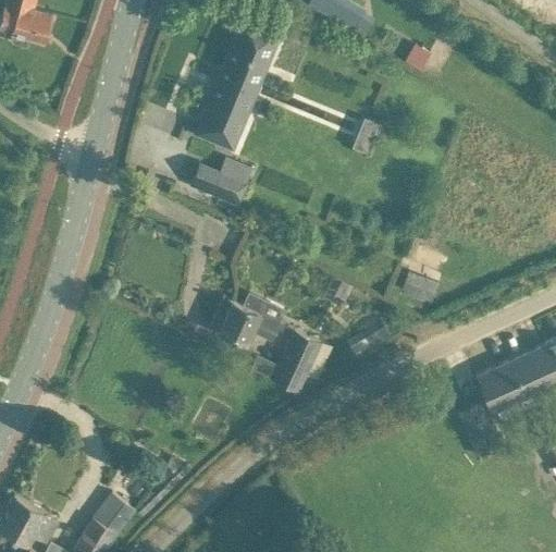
[(0,25),(0,31),(12,35),(13,35),(12,39),(12,44),(16,46),(20,47),(25,47),(27,44),(28,39),(46,44),(53,15),(35,11),(37,0),(7,0),(1,23),(0,25)]
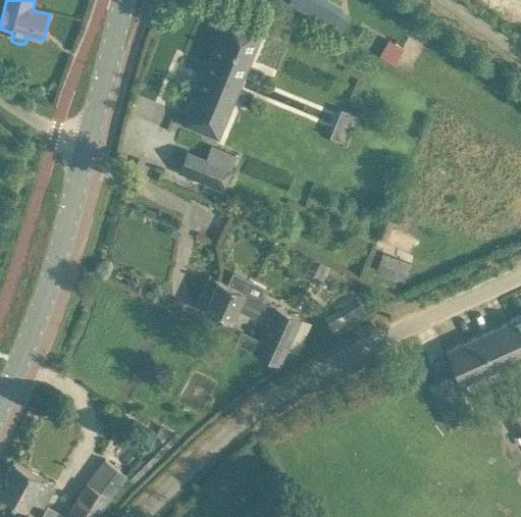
[(294,0),(291,5),(331,30),(343,36),(350,21),(340,15),(342,11),(322,0),(294,0)]
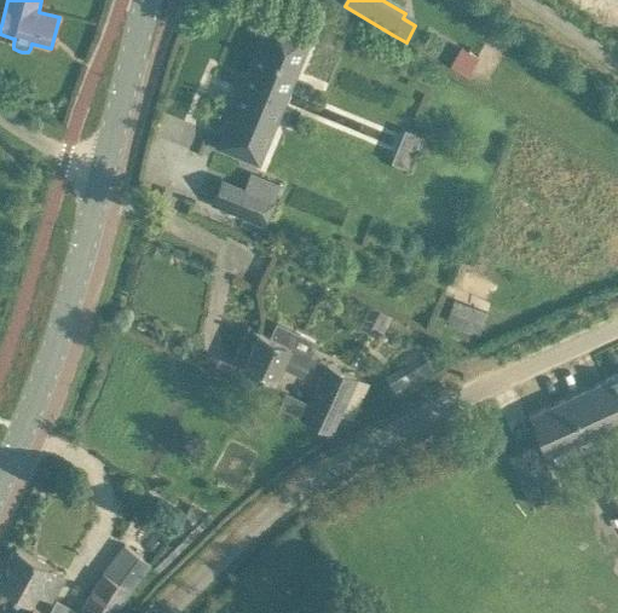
[(278,122),(276,121),(295,75),(298,76),(309,50),(267,33),(219,150),(259,167),(278,122)]
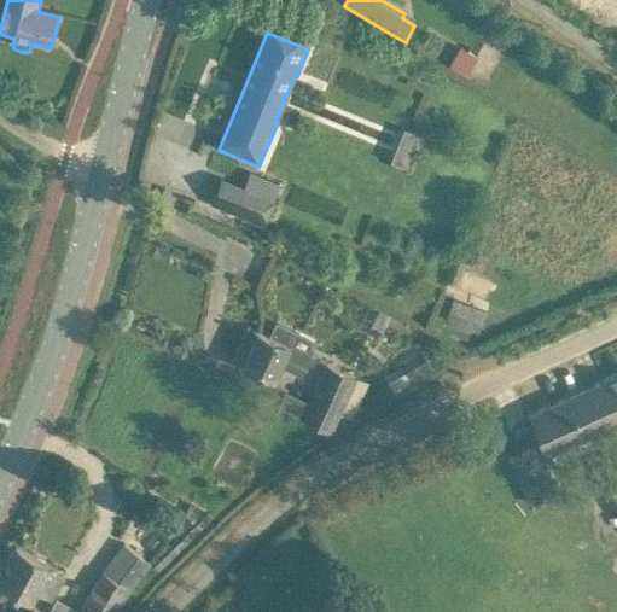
[(461,51),(449,70),(467,81),(478,60),(461,51)]
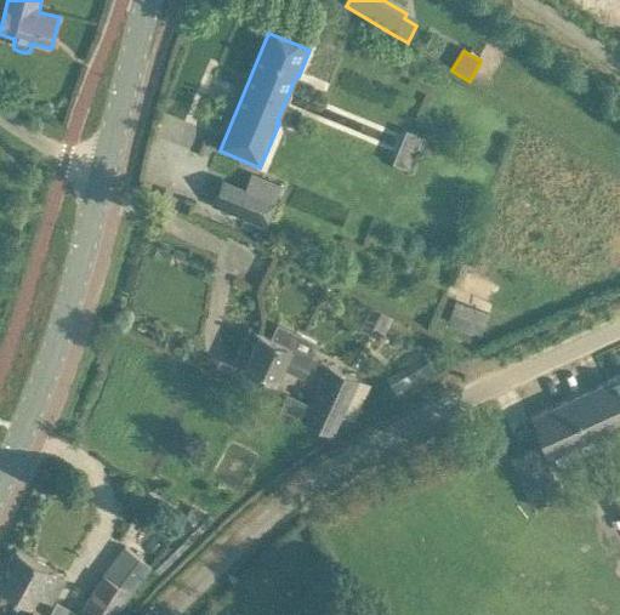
[(414,169),(425,136),(408,131),(397,164),(414,169)]
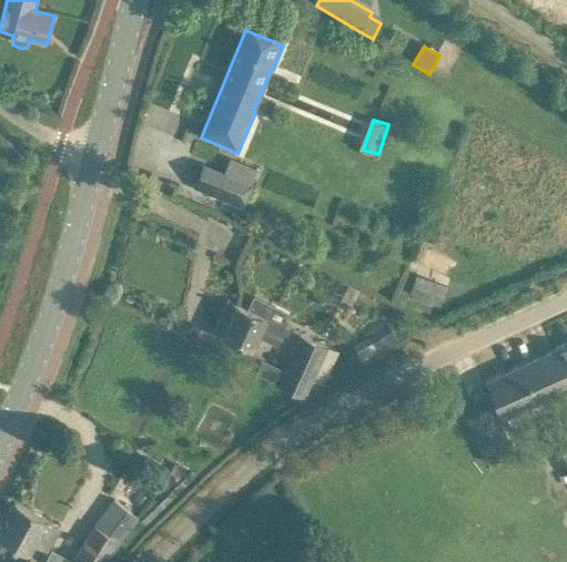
[(242,211),(257,174),(230,163),(224,176),(204,167),(194,191),(242,211)]
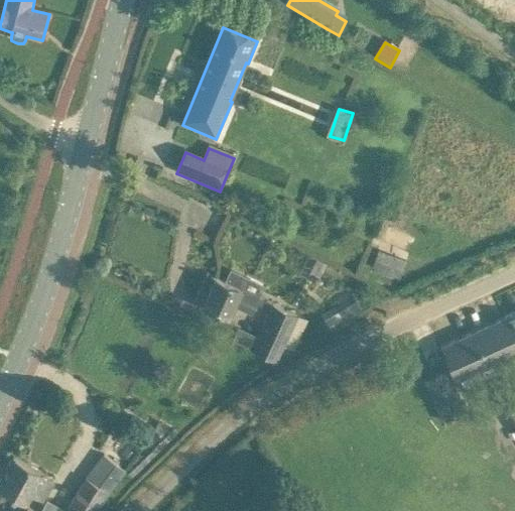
[(385,265),(376,261),(372,269),(400,281),(407,265),(388,257),(385,265)]
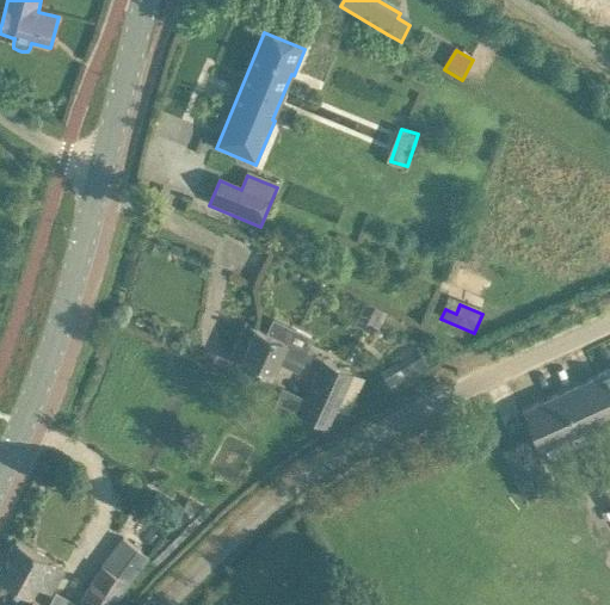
[(269,338),(248,328),(247,327),(232,359),(272,378),(278,363),(300,372),(307,356),(287,346),(293,332),(275,323),(269,338)]
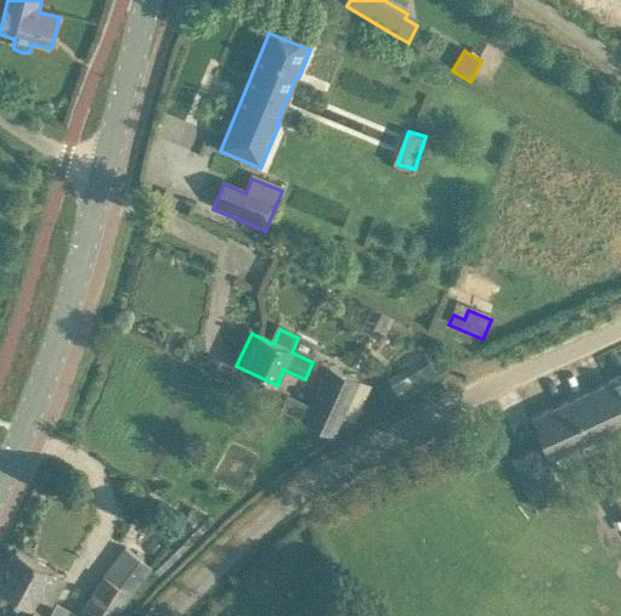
[(331,371),(308,420),(305,425),(334,439),(356,390),(360,393),(363,385),(331,371)]
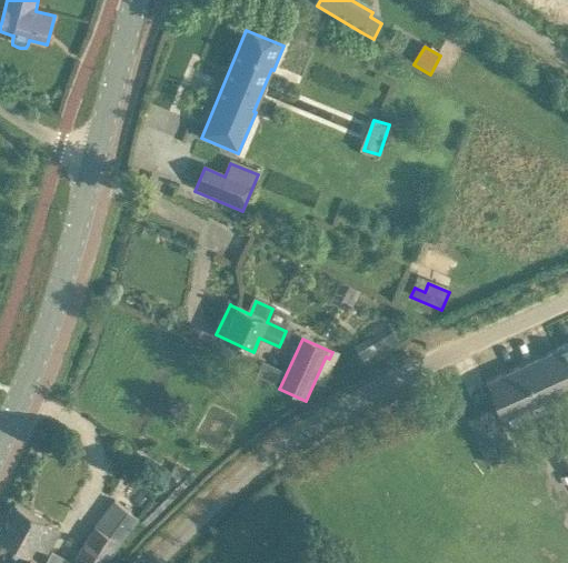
[(356,351),(357,352),(365,364),(379,354),(371,342),(356,351)]
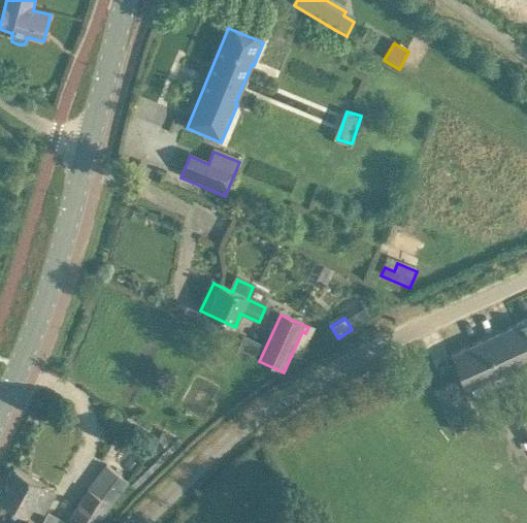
[(526,324),(517,329),(526,351),(526,324)]
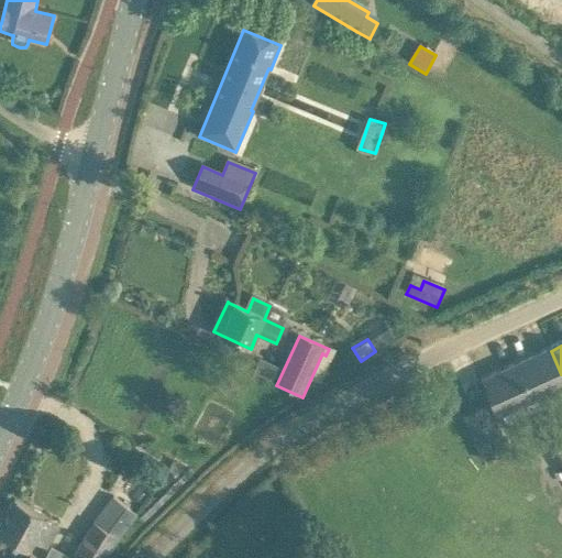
[(551,393),(561,389),(561,374),(551,351),(483,382),(498,417),(540,398),(546,409),(557,404),(551,393)]
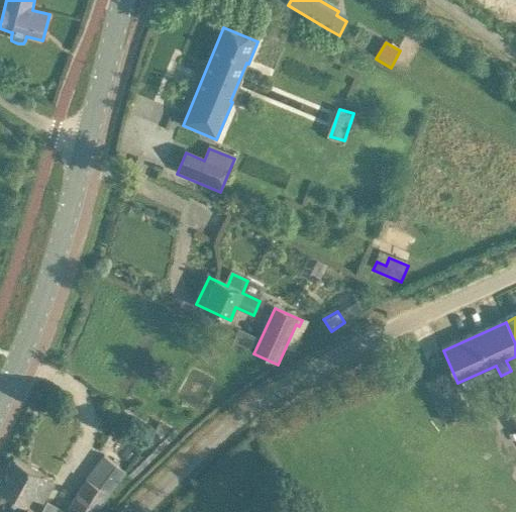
[(447,373),(426,383),(445,425),(467,415),(447,373)]
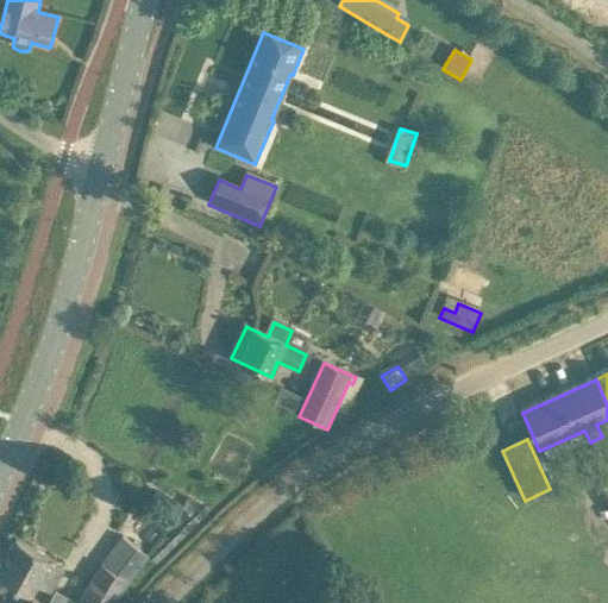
[(179,521),(170,515),(164,526),(173,531),(179,521)]
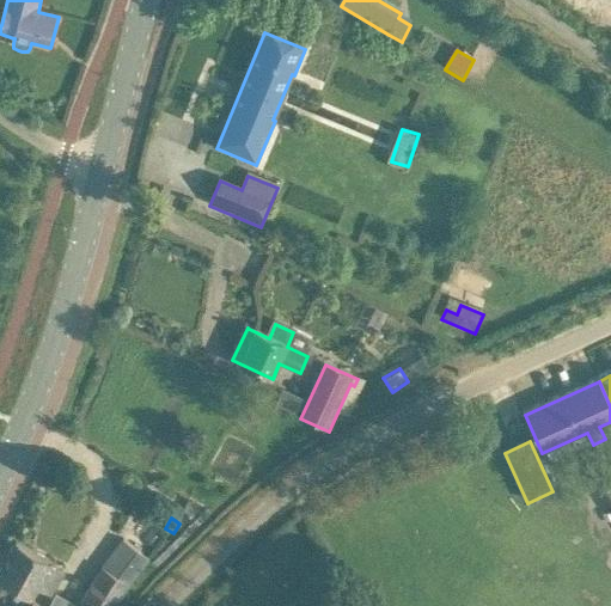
[(115,605),(130,587),(104,570),(79,605),(115,605)]
